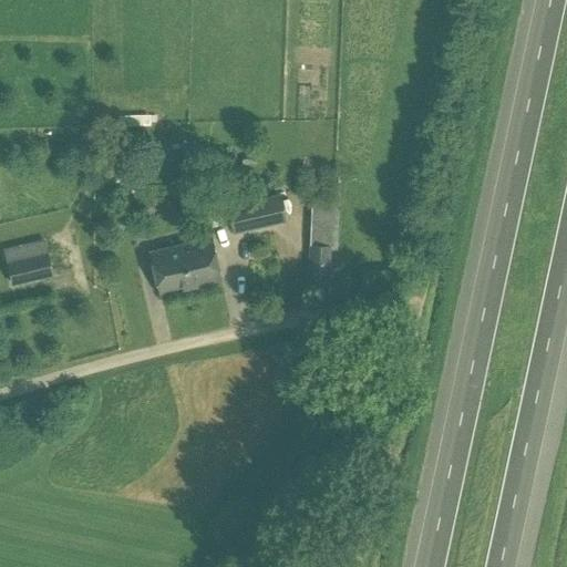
[(336,106),(338,90),(323,88),(321,104),(336,106)]
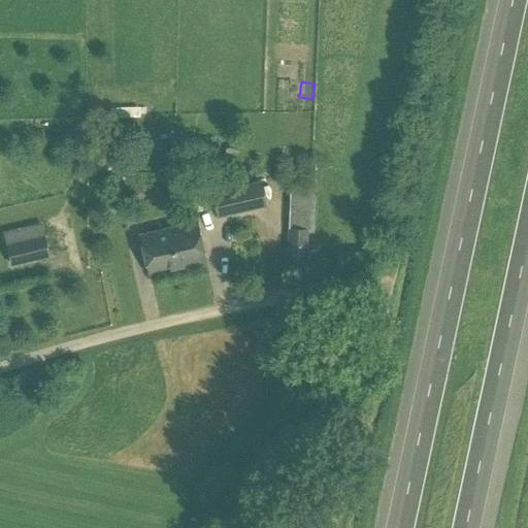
[(118,132),(103,141),(109,150),(123,140),(118,132)]
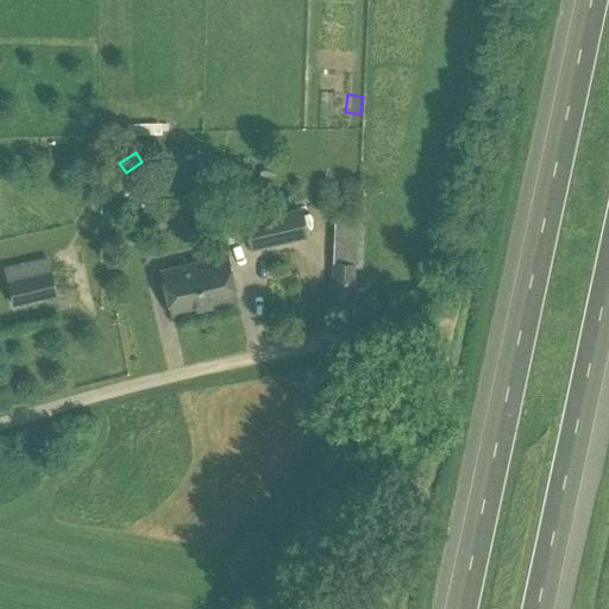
[(239,207),(224,211),(231,244),(248,240),(239,207)]
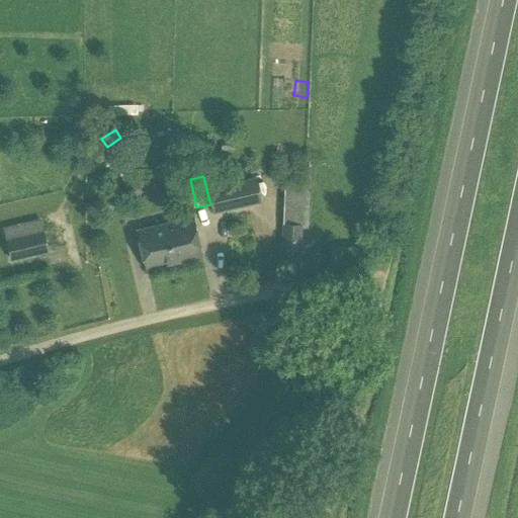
[(208,187),(213,211),(261,201),(256,177),(208,187)]
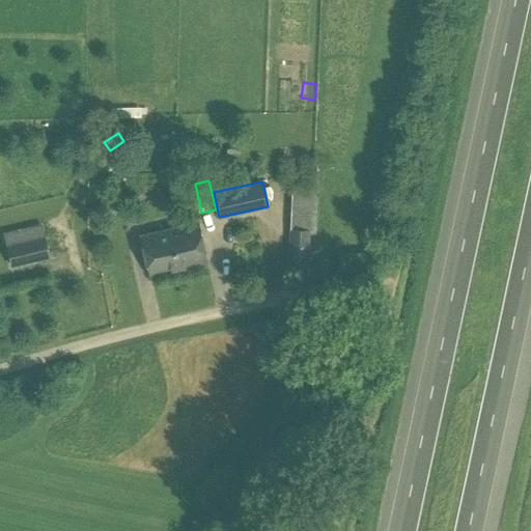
[(289,229),(308,230),(309,189),(292,188),(289,229)]
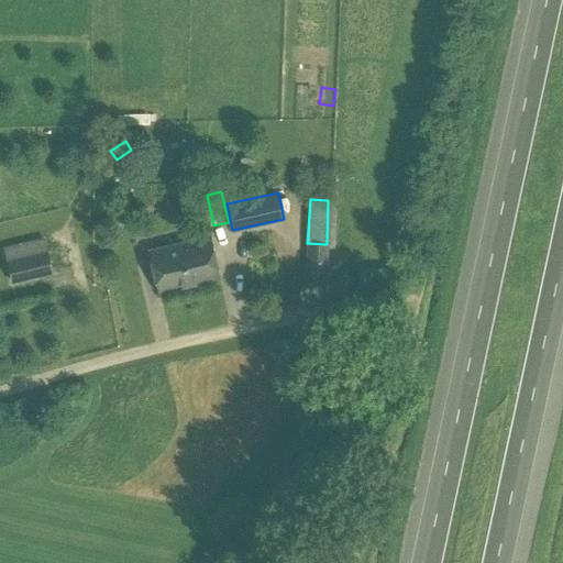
[(179,241),(189,283),(219,276),(210,234),(179,241)]
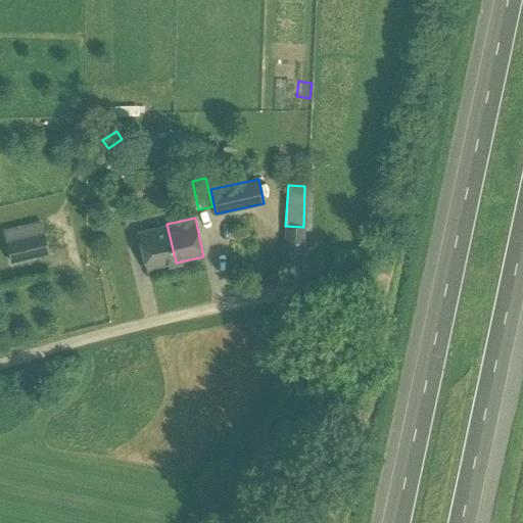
[(176,263),(167,224),(139,230),(147,269),(176,263)]
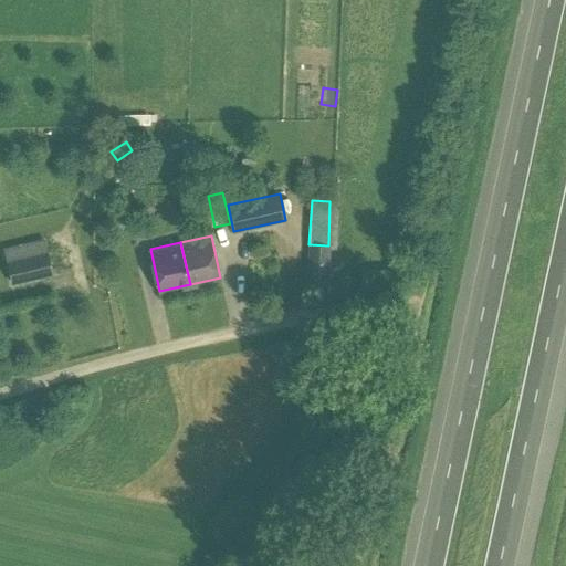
[(6,253),(12,282),(51,273),(44,244),(6,253)]
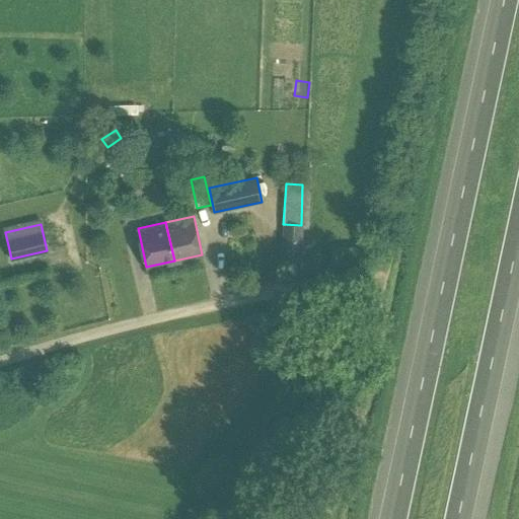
[(301,225),(283,224),(282,256),(300,257),(301,225)]
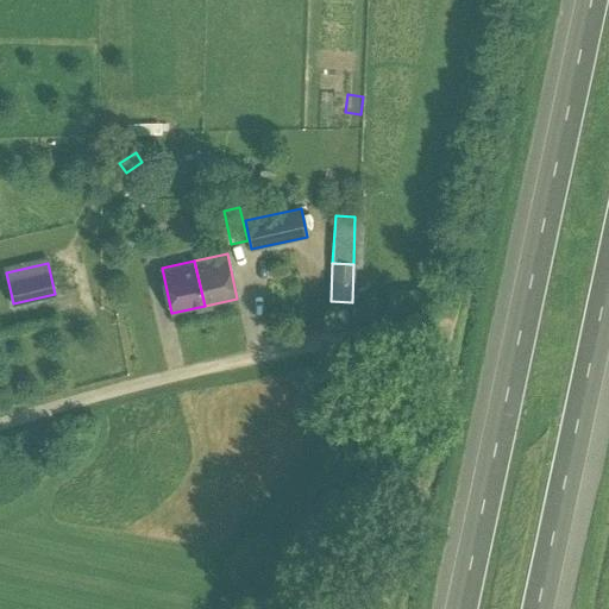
[(388,294),(389,313),(426,311),(425,292),(388,294)]
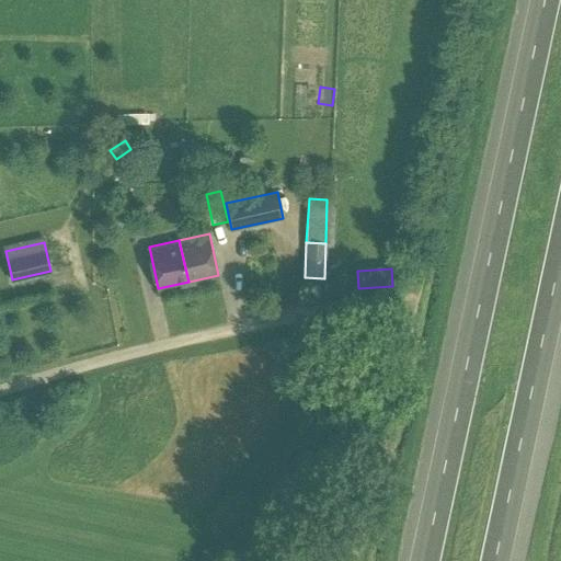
[(262,560),(288,560),(289,557),(264,551),(262,560)]
